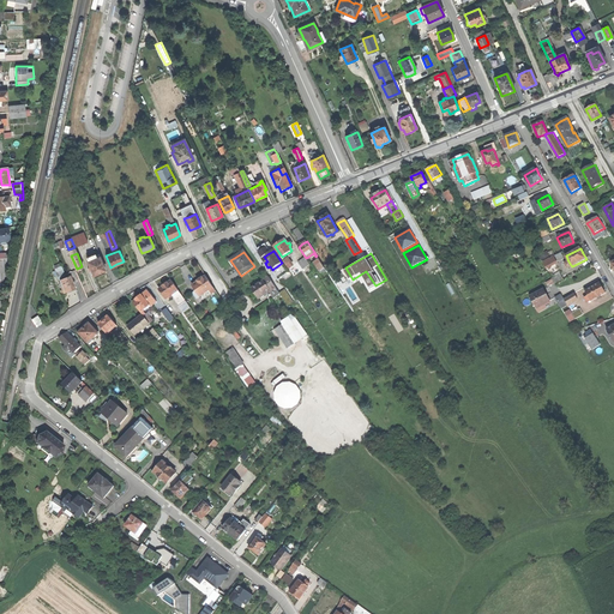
[(94,259),(89,262),(88,262),(94,275),(97,274),(100,272),(100,274),(101,274),(104,272),(104,271),(100,257),(94,259)]
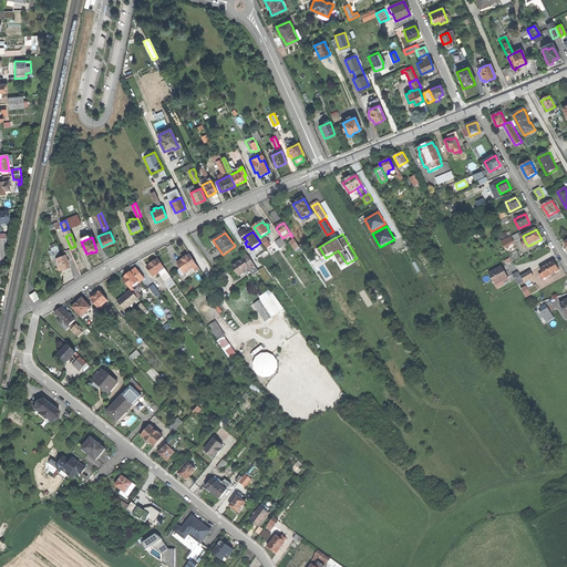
[(276,243),(280,249),(287,245),(282,238),(276,243)]
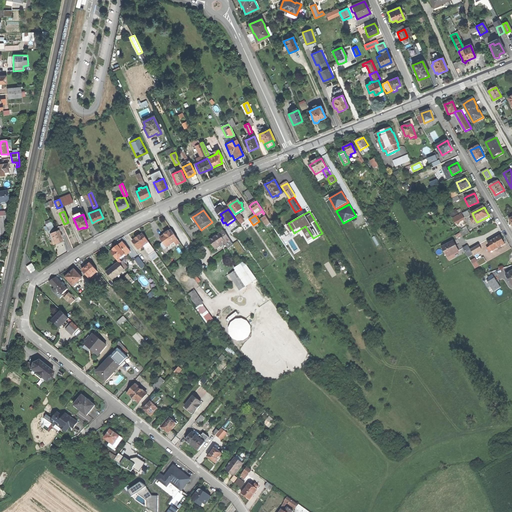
[(46,224),(49,231),(54,229),(52,222),(46,224)]
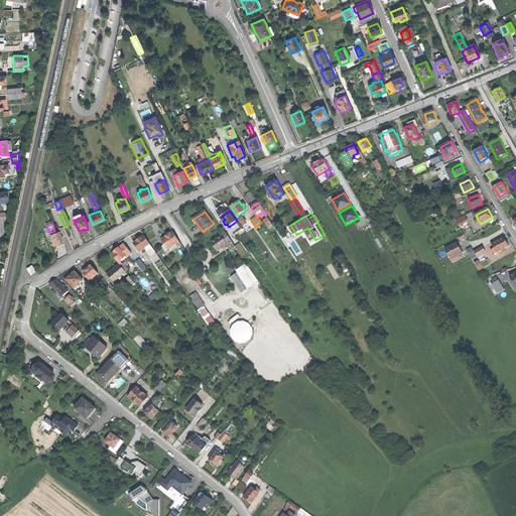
[(247,233),(241,225),(239,226),(244,235),(247,233)]
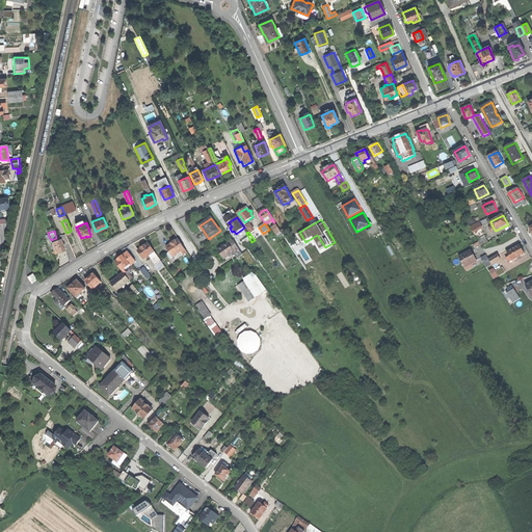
[(61,239),(52,243),(57,255),(61,253),(65,250),(61,239)]
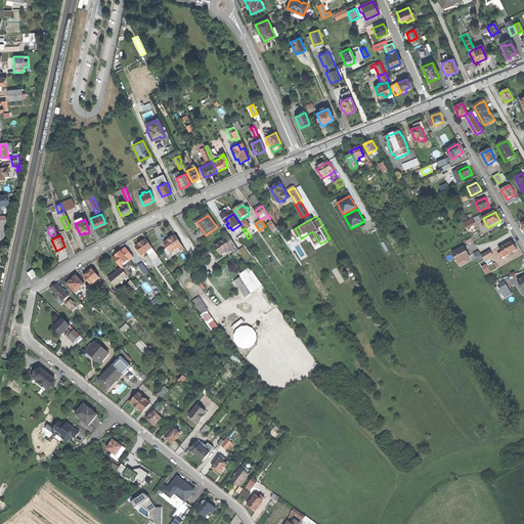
[(167,248),(171,254),(179,248),(181,251),(184,249),(176,235),(173,237),(172,237),(171,238),(169,239),(170,239),(164,244),(167,248)]
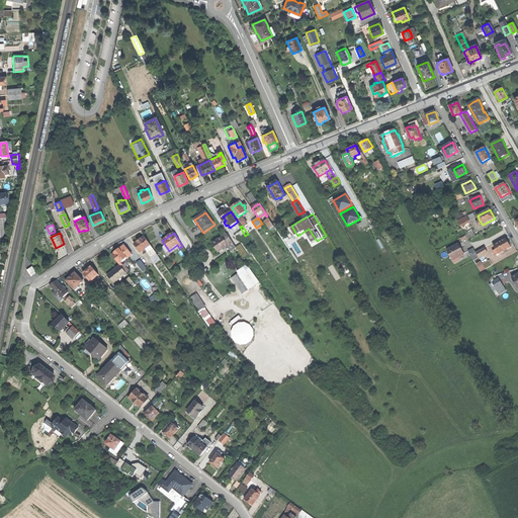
[(227,234),(223,236),(229,245),(231,244),(235,249),(237,248),(237,247),(233,242),(227,234)]
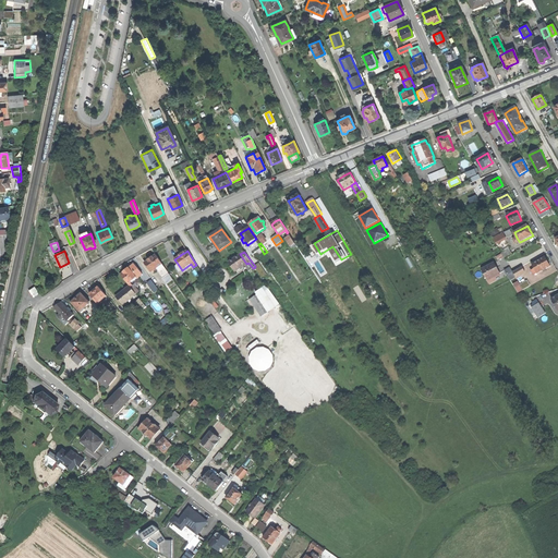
[(240,254),(229,262),(232,267),(235,271),(241,268),(242,269),(244,268),(243,267),(246,264),(240,254)]
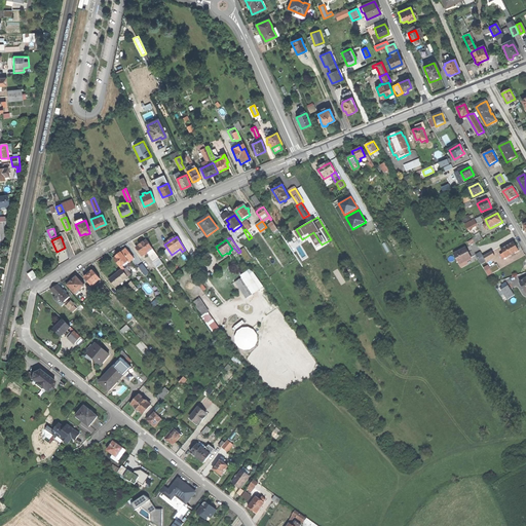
[(142,245),(137,248),(143,256),(153,249),(147,240),(142,245)]
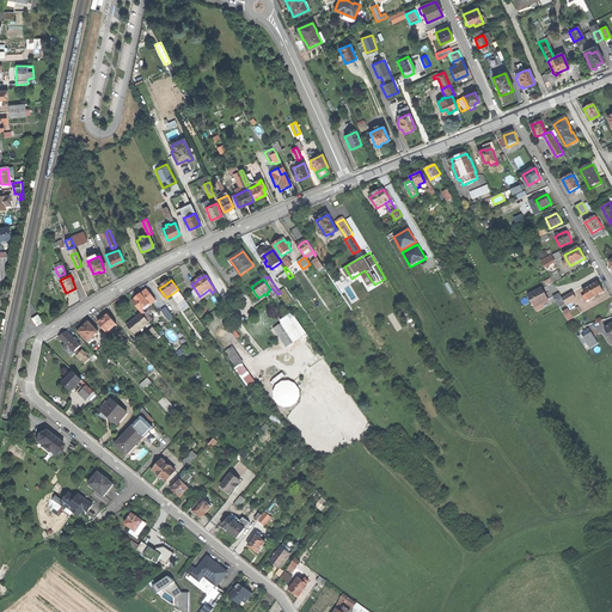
[(589,299),(589,300),(605,293),(601,287),(599,282),(585,289),(587,295),(589,299)]
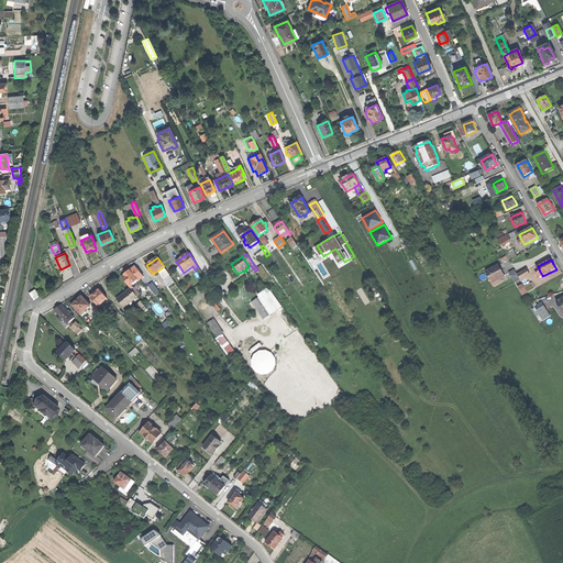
[(486,272),(494,286),(501,282),(500,278),(505,275),(501,269),(499,264),(486,272)]
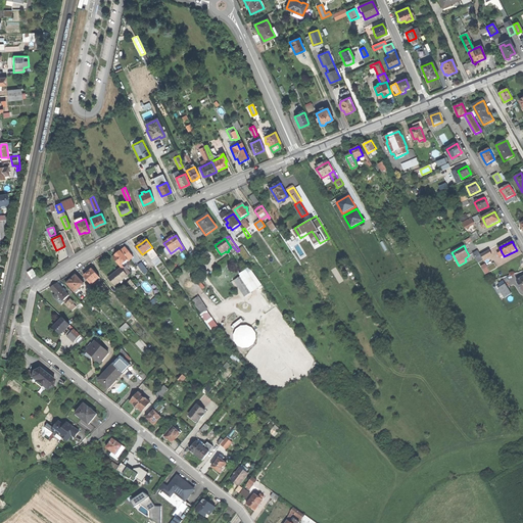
[(159,256),(152,247),(142,254),(143,256),(147,253),(153,262),(159,256)]
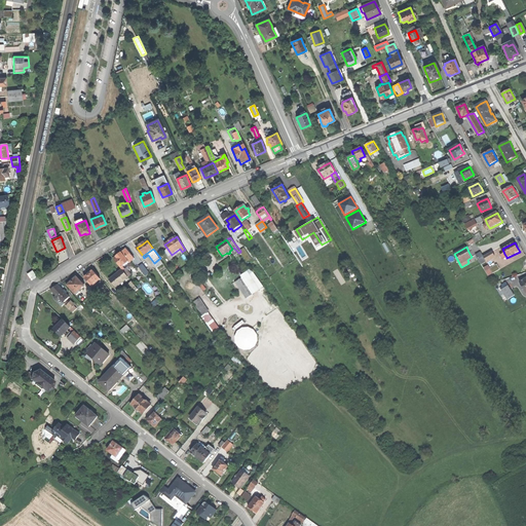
[(127,250),(122,254),(129,262),(129,263),(135,259),(127,250)]
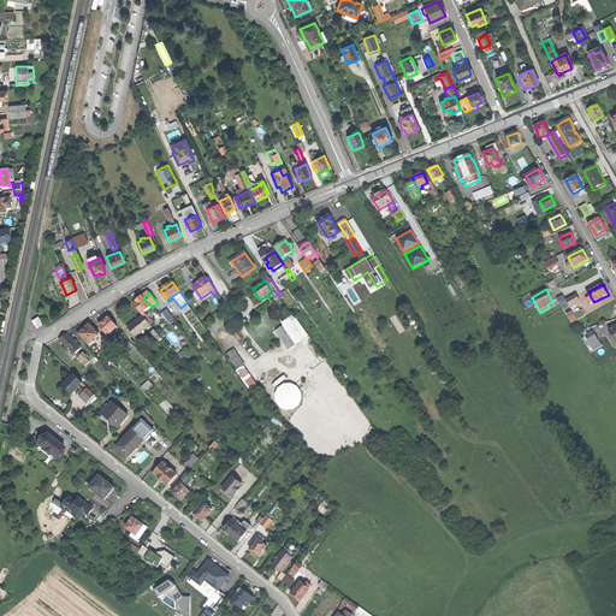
[(134,304),(142,314),(144,313),(152,307),(143,297),(142,296),(138,298),(136,301),(137,302),(134,304)]
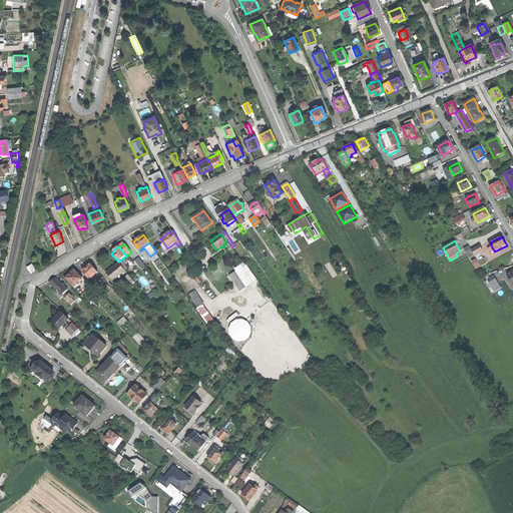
[(139,257),(135,260),(142,269),(146,266),(139,257)]
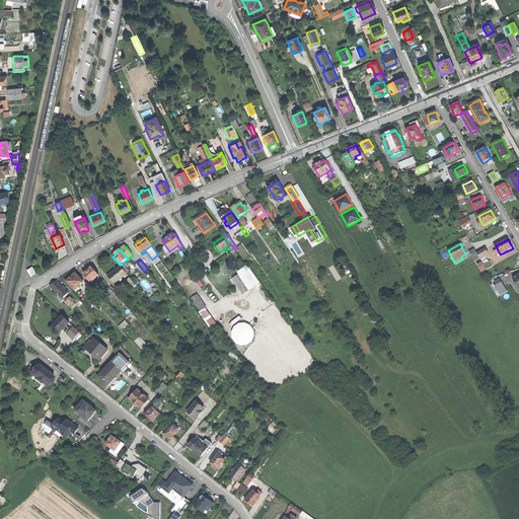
[(484,265),(487,270),(494,266),(491,262),(484,265)]
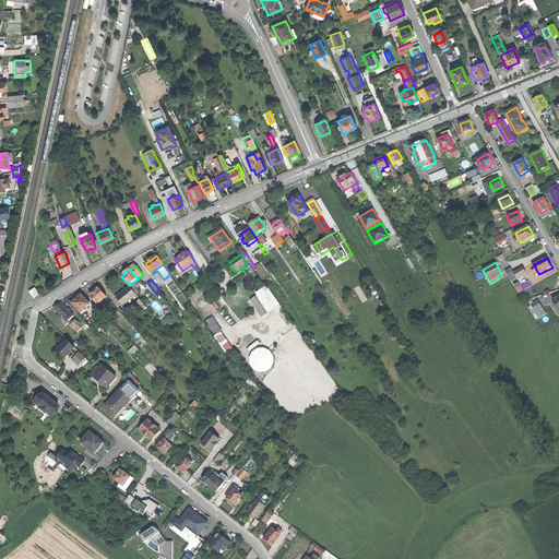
[(258,319),(280,305),(265,285),(254,293),(256,296),(247,302),(258,319)]
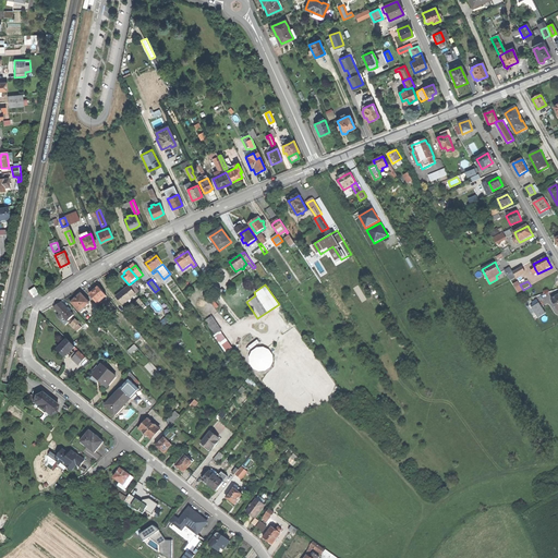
[(130,286),(125,290),(132,299),(136,294),(131,287),(130,286)]
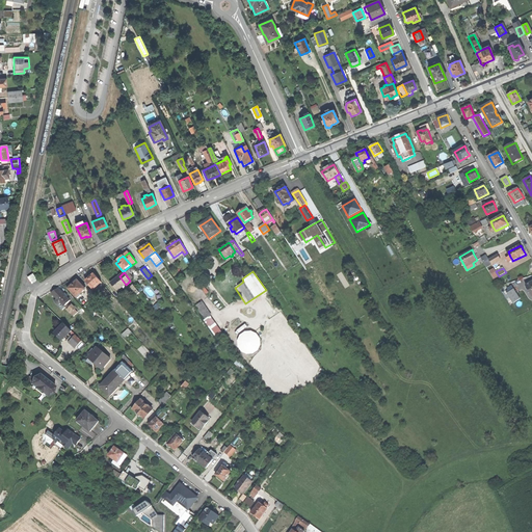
[(30,282),(36,283),(37,274),(29,274),(30,282)]
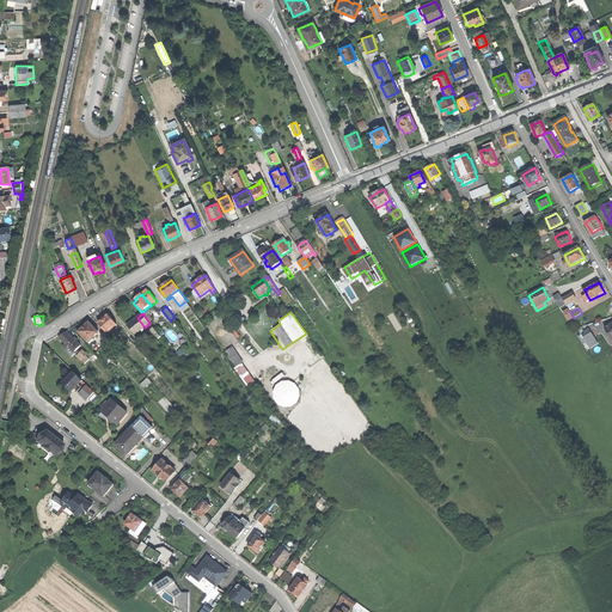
[(99,324),(108,334),(117,325),(109,316),(103,320),(99,324)]
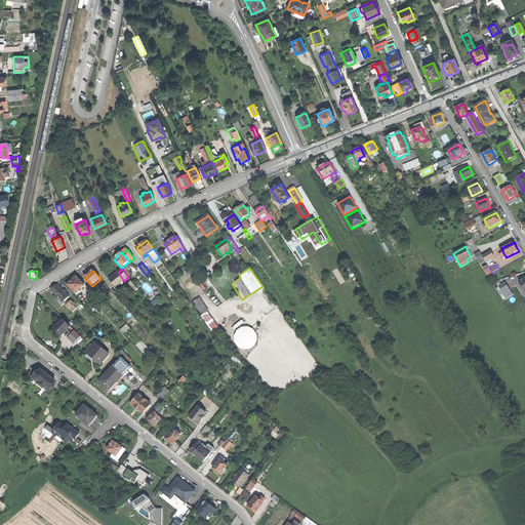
[(110,279),(116,287),(124,281),(118,273),(114,276),(110,279)]
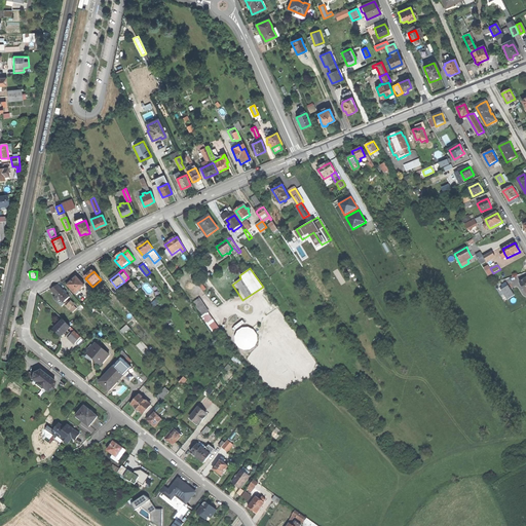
[(67,285),(77,295),(80,292),(79,291),(85,286),(77,277),(75,279),(74,278),(71,280),(67,285)]
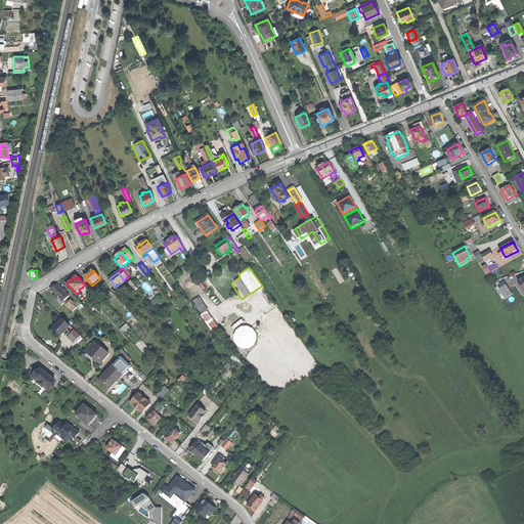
[(131,280),(129,282),(135,291),(138,289),(131,280)]
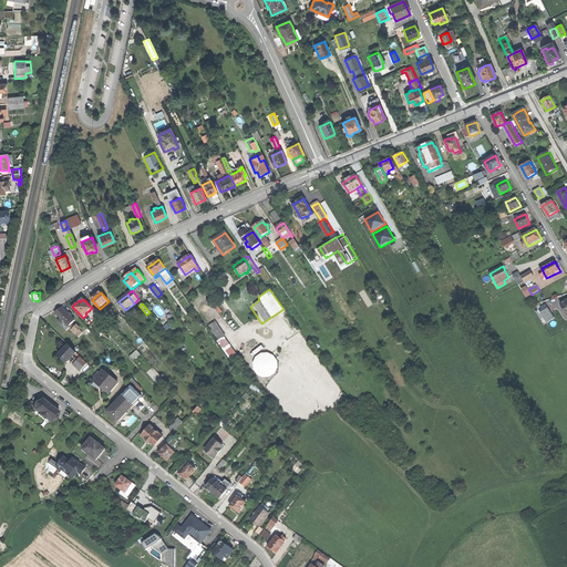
[(62,319),(69,327),(75,320),(63,308),(59,310),(55,312),(62,319)]
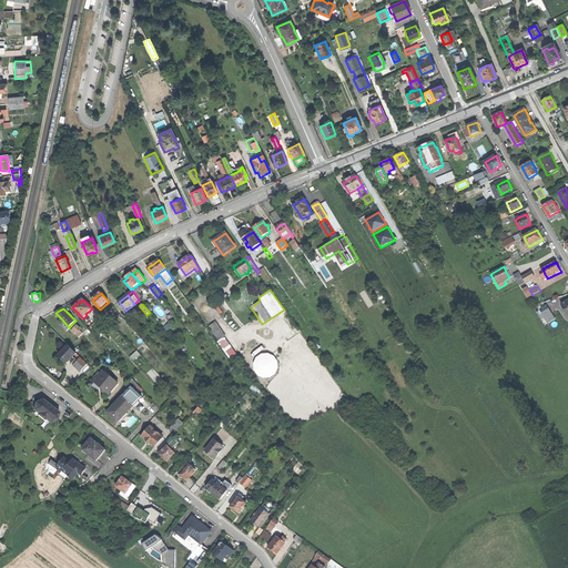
[(543,312),(547,320),(554,315),(549,308),(543,312)]
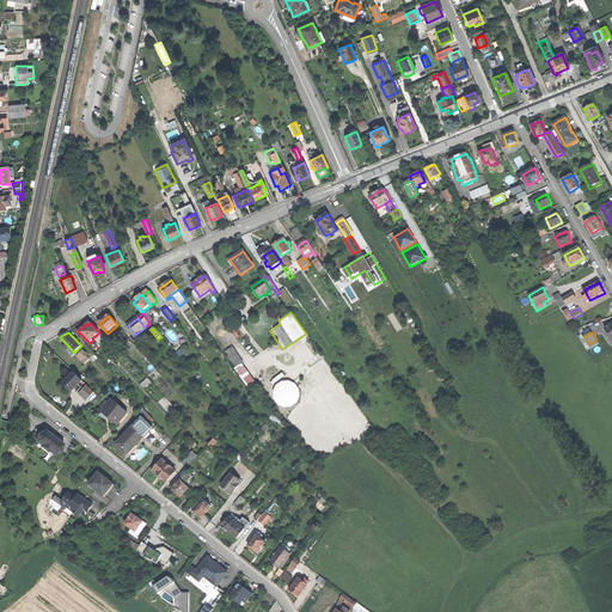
[(73,354),(74,353),(67,344),(63,348),(73,356),(75,355),(73,354)]
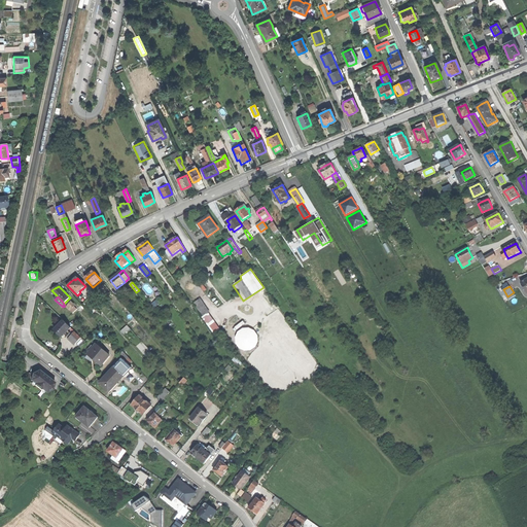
[(220,327),(201,297),(192,303),(213,332),(220,327)]
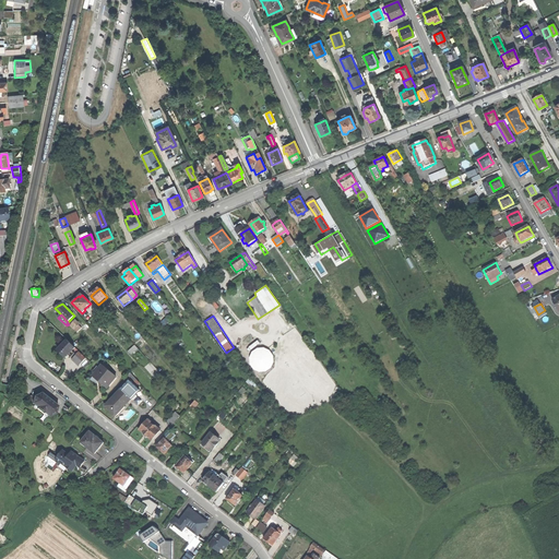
[(68,340),(58,349),(62,354),(67,358),(69,355),(72,352),(75,348),(68,340)]
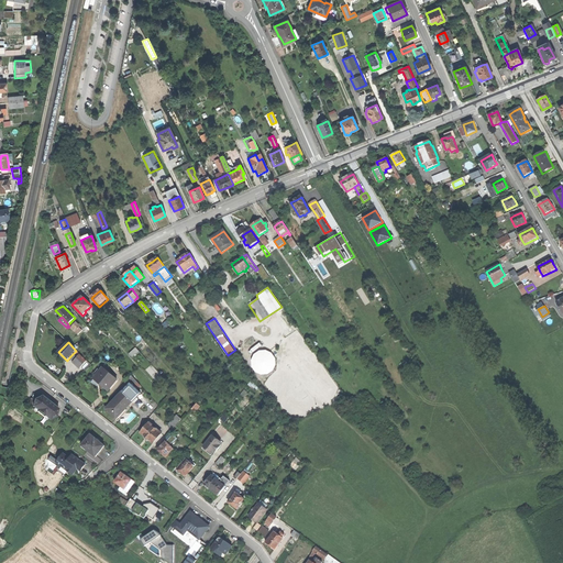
[(274,354),(271,351),(266,350),(262,350),(257,351),(254,354),(252,357),(252,362),(252,366),(254,371),(257,373),(262,375),(266,375),(269,374),(274,371),(275,368),(276,365),(277,362),(276,357),(274,354)]
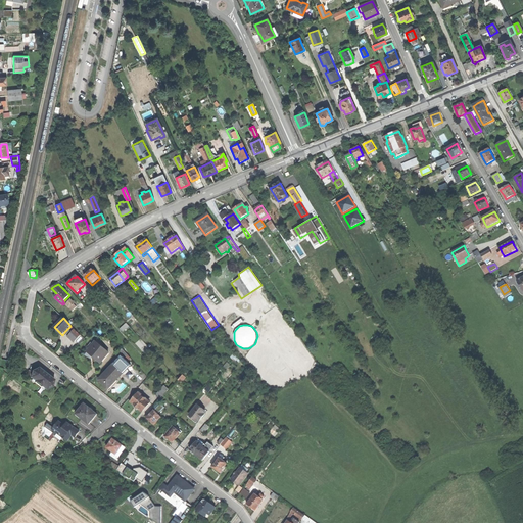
[(75,329),(72,333),(78,339),(81,335),(75,329)]
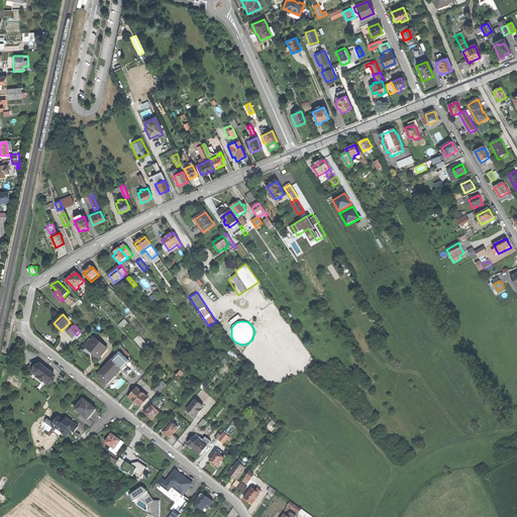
[(68,332),(74,338),(77,335),(71,329),(68,332)]
